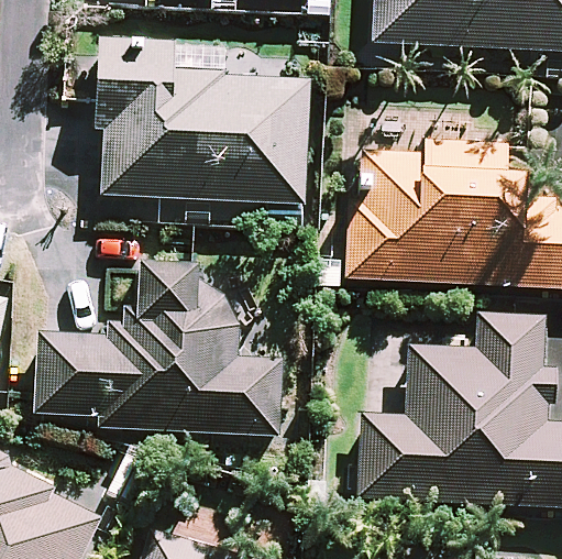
[(374,0),(372,43),(561,51),(561,0),(374,0)]
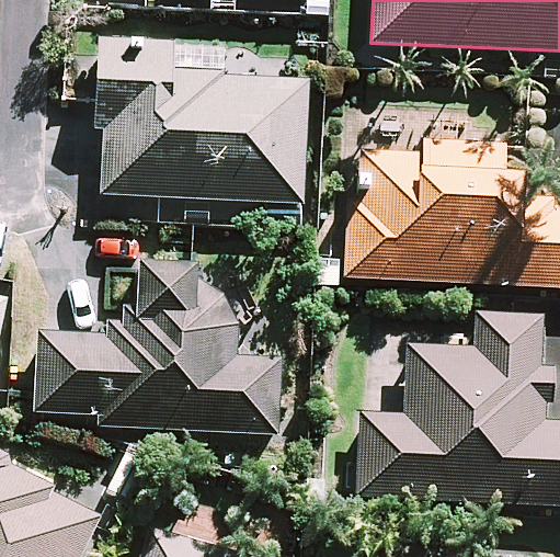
[(100,194),(305,204),(310,81),(224,77),(224,70),(172,68),(173,42),(98,37),(93,128),(103,129),(100,194)]
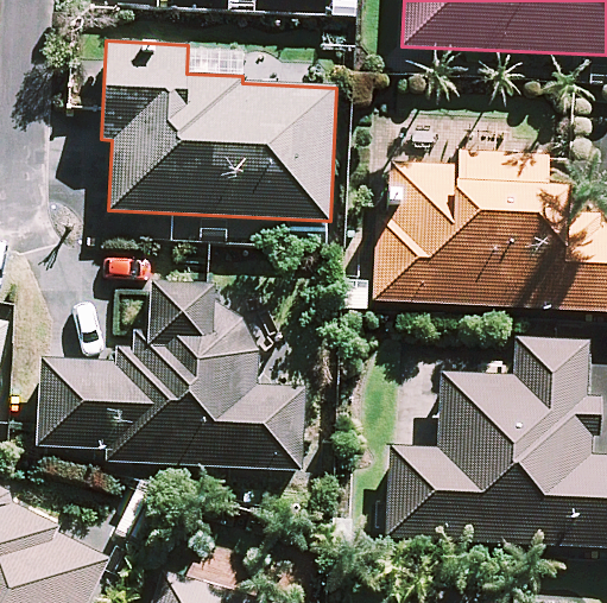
[(377,213),(372,300),(606,311),(606,222),(599,222),(600,213),(567,211),(568,186),(547,185),(548,158),(548,154),(457,150),(456,165),(389,162),(386,213),(377,213)]
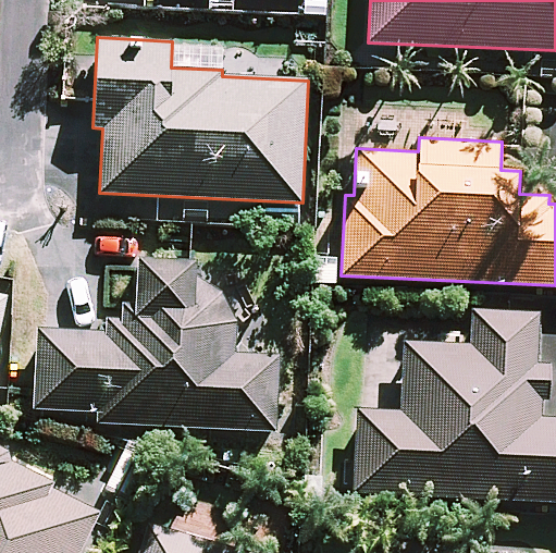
[(238,267),(137,262),(136,309),(102,308),(101,331),(38,329),(35,408),(100,410),(100,424),(269,431),(272,353),(234,352),(238,267)]
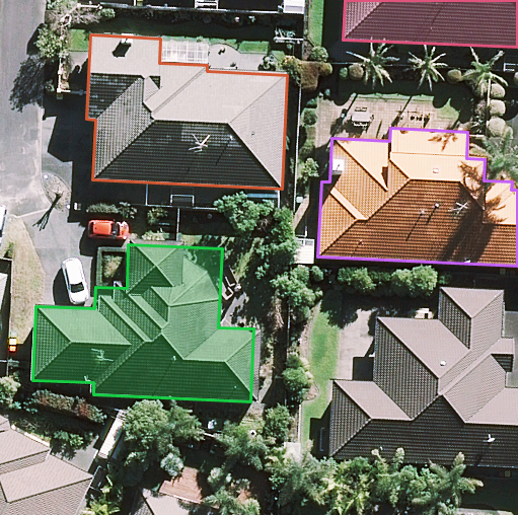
[(330,379),(327,459),(517,467),(517,387),(504,387),(505,371),(510,372),(512,340),(500,339),(502,290),(472,288),(439,287),(437,319),(376,316),(373,381),(330,379)]
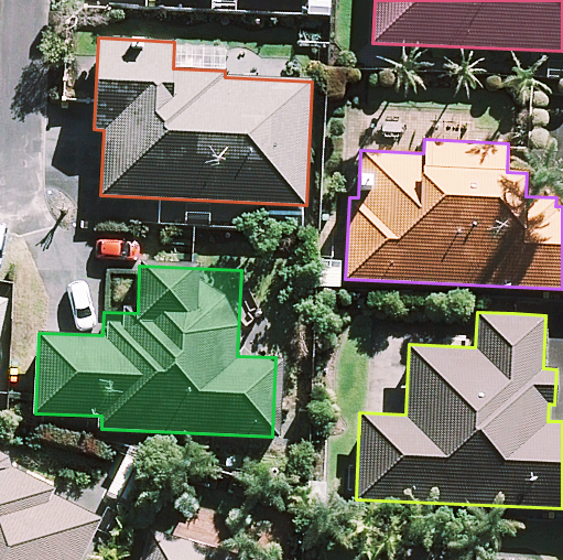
[(0,559),(80,559),(103,517),(51,492),(54,486),(11,465),(8,456),(0,452),(0,559)]
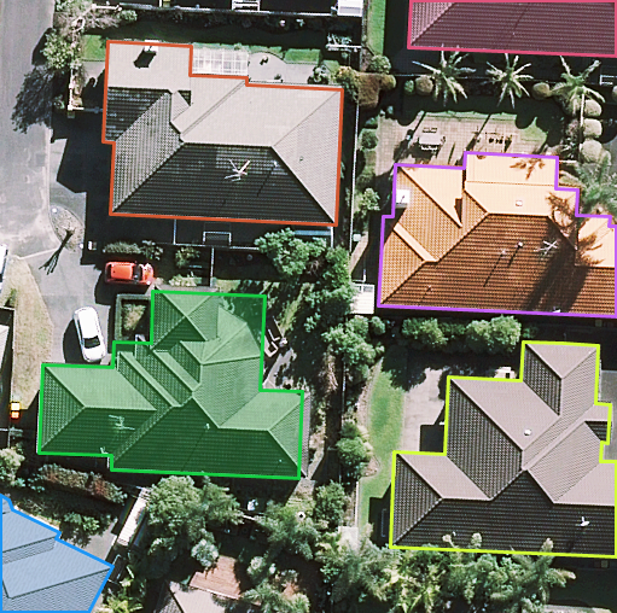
[(280,612),(163,581),(153,612),(280,612)]
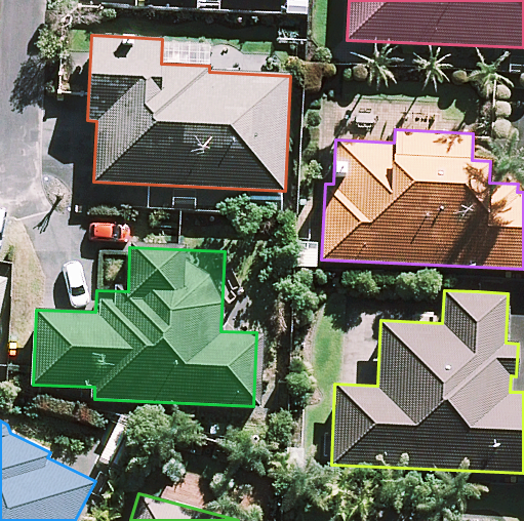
All buildings are outlined.
